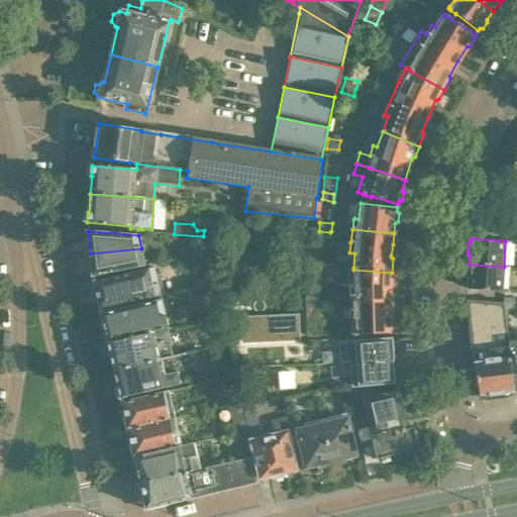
[(141,248),(90,253),(93,276),(138,268),(145,267),(141,248)]
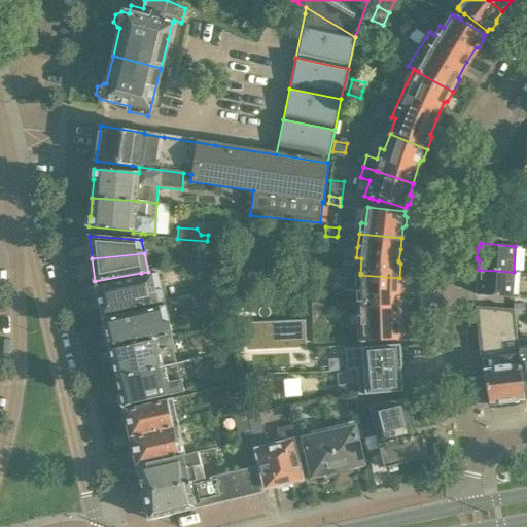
[(477,294),(512,297),(514,272),(479,270),(478,278),(475,280),(475,289),(477,292),(477,294)]
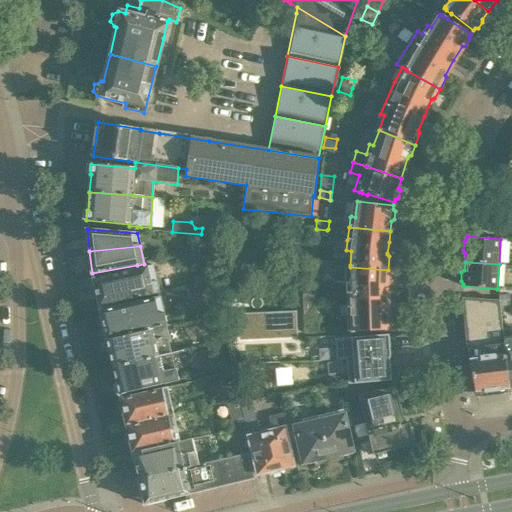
[(153,265),(92,279),(99,306),(159,292),(153,265)]
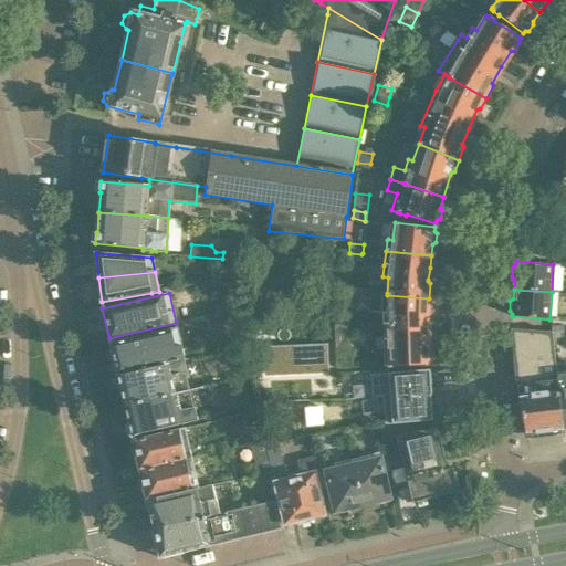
[(429,299),(387,295),(387,313),(381,313),(383,338),(428,338),(427,322),(427,313),(427,312),(429,310),(429,299)]
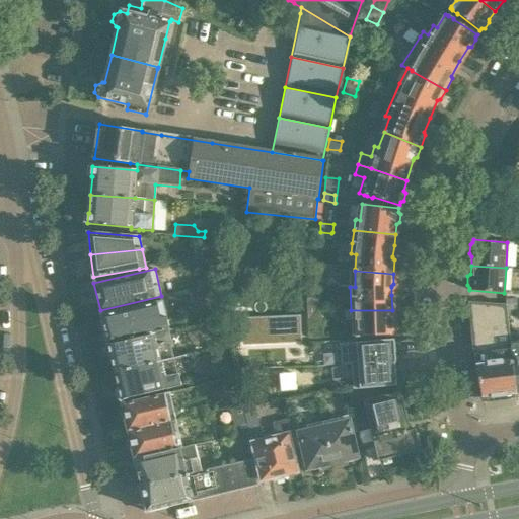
[(217,294),(215,285),(189,290),(191,300),(217,294)]
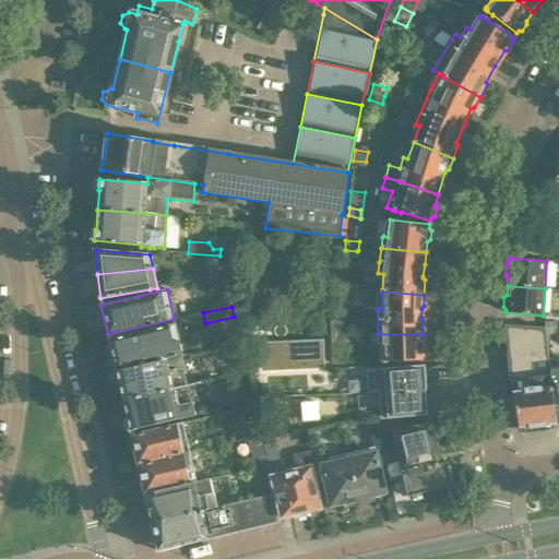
[(116,369),(182,355),(179,342),(175,323),(109,339),(116,369)]
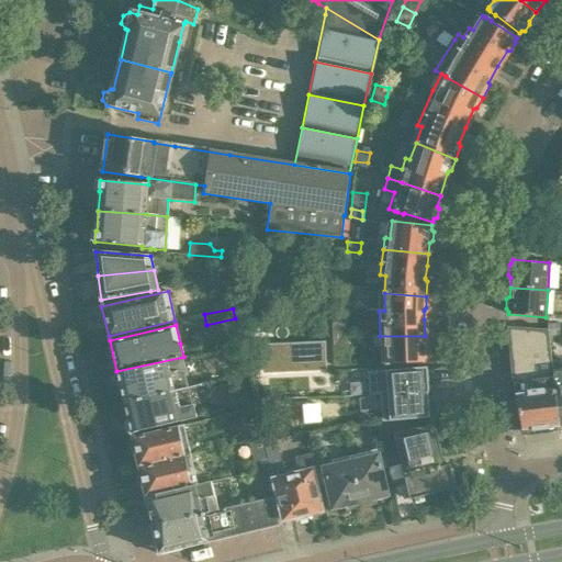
[(520,430),(555,426),(550,372),(552,372),(548,330),(507,327),(513,382),(514,394),(520,430)]
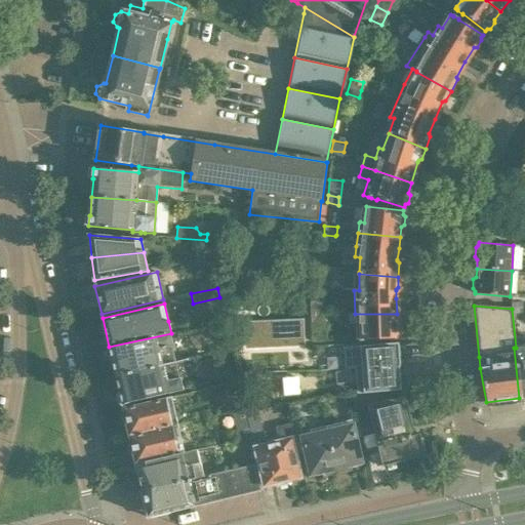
[(397,323),(397,314),(355,314),(355,324),(358,324),(358,335),(359,339),(398,338),(398,335),(400,333),(399,325),(397,323)]
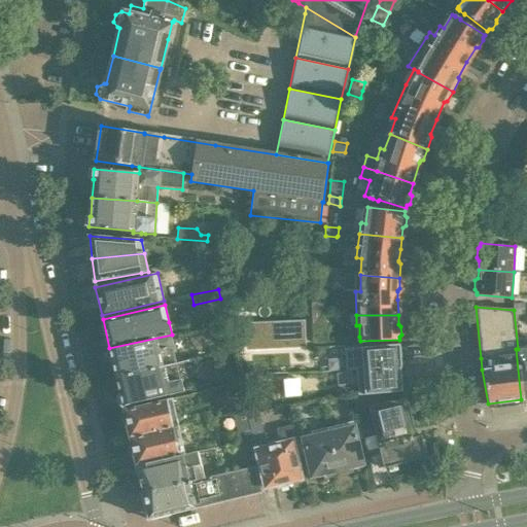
[(285,343),(306,342),(305,324),(285,325),(285,343)]
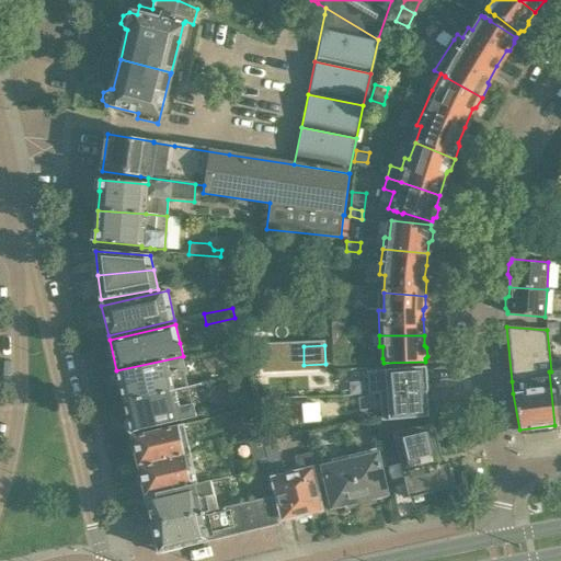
[(346,365),(346,353),(332,353),(333,365),(346,365)]
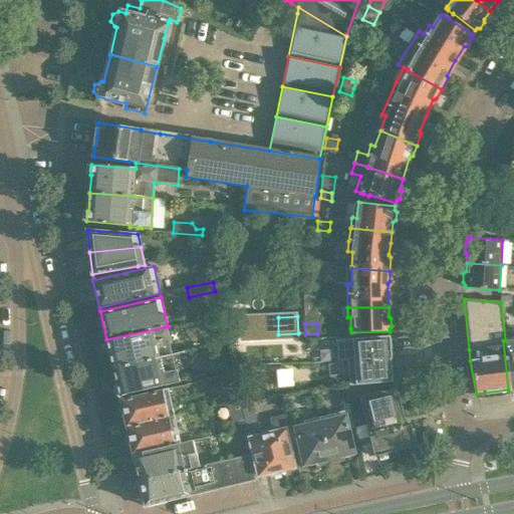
[(114,367),(172,354),(169,339),(170,339),(167,327),(168,327),(168,326),(106,339),(106,341),(107,341),(109,351),(110,350),(114,367)]
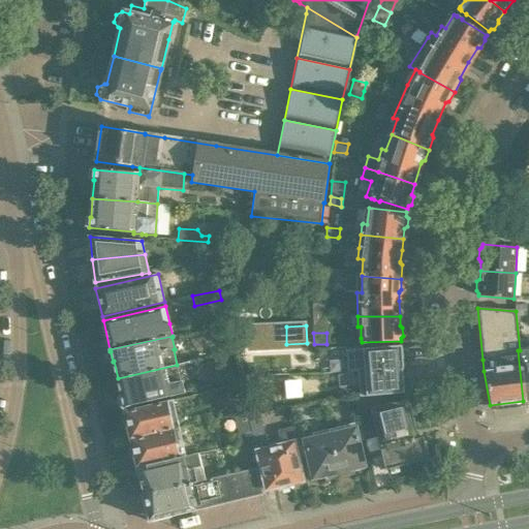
[(404,346),(358,347),(359,371),(405,370),(404,346)]
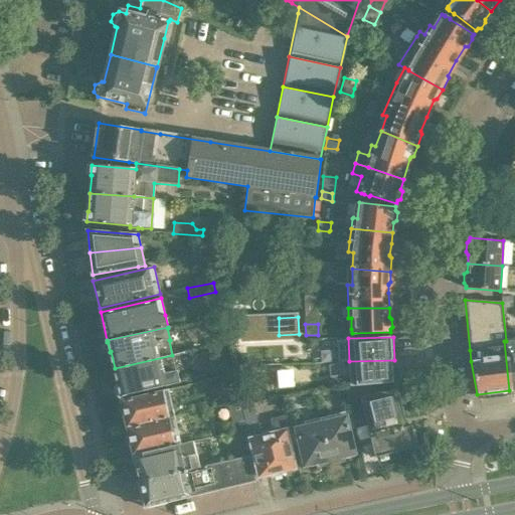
[(509,390),(514,389),(514,339),(506,341),(504,341),(509,390)]
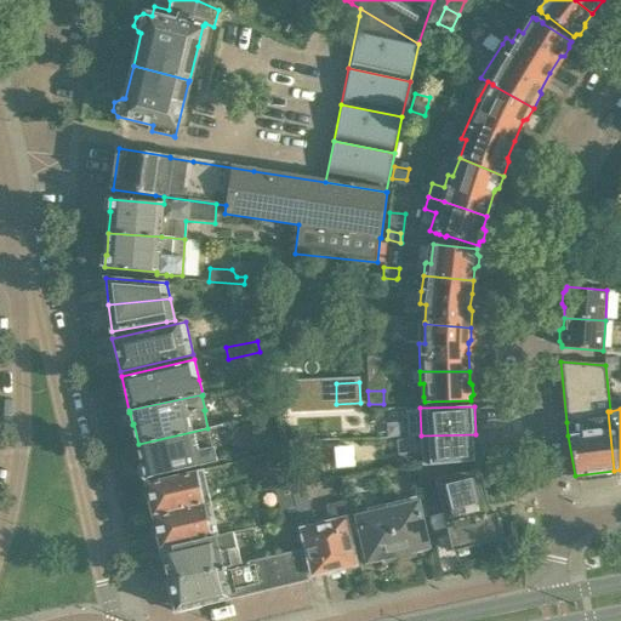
[(208,428),(138,444),(143,466),(142,466),(144,478),(200,466),(216,462),(214,450),(214,448),(212,449),(208,429),(208,428)]
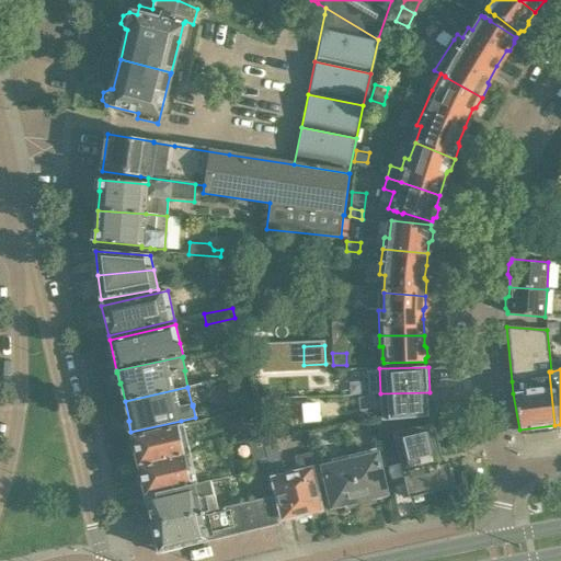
[(380,393),(380,420),(428,418),(427,393),(430,393),(430,392),(380,393)]
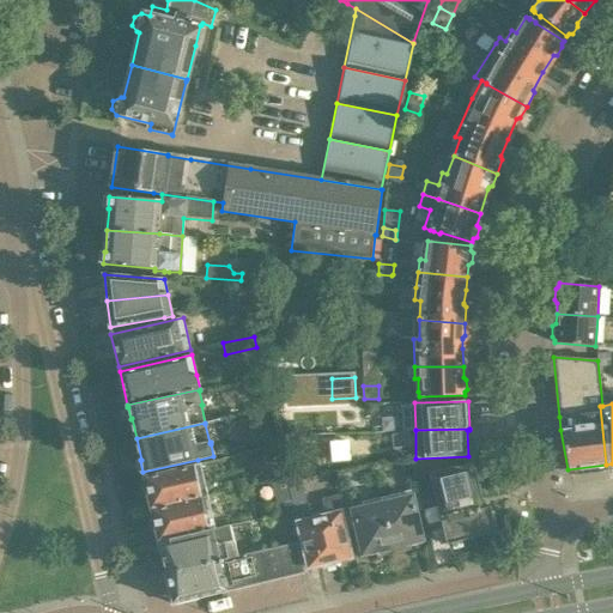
[(429,473),(429,474),(445,545),(497,532),(490,507),(484,508),(473,462),(455,467),(429,473)]
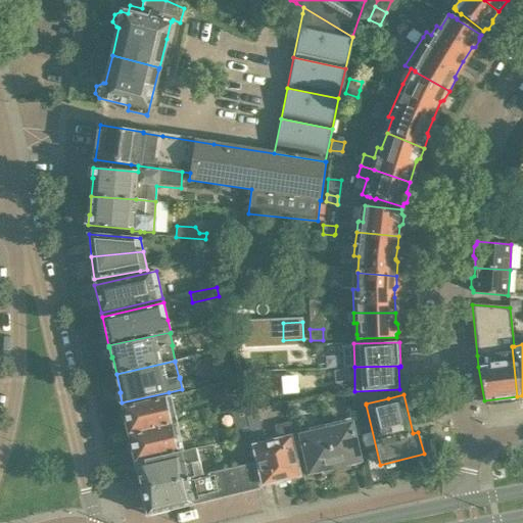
[(129,433),(177,423),(171,395),(123,407),(129,433)]
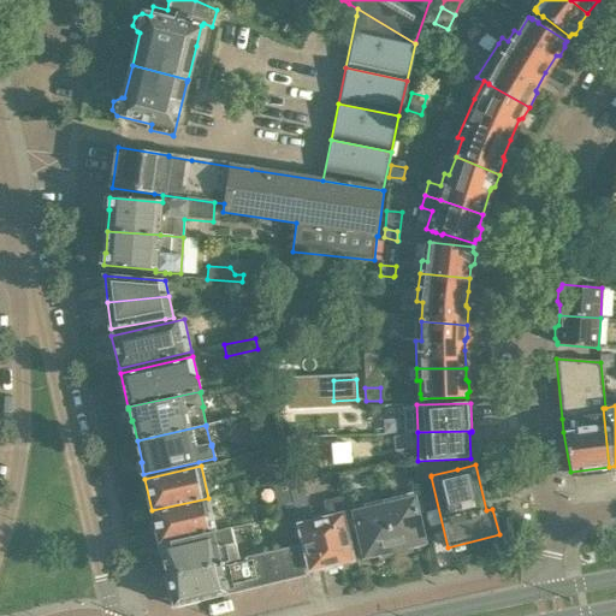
[(342,497),(309,504),(303,481),(289,484),(290,491),(296,511),(303,542),(303,544),(309,570),(324,567),(327,572),(336,569),(338,563),(351,561),(341,515),(345,515),(343,502),(342,497)]
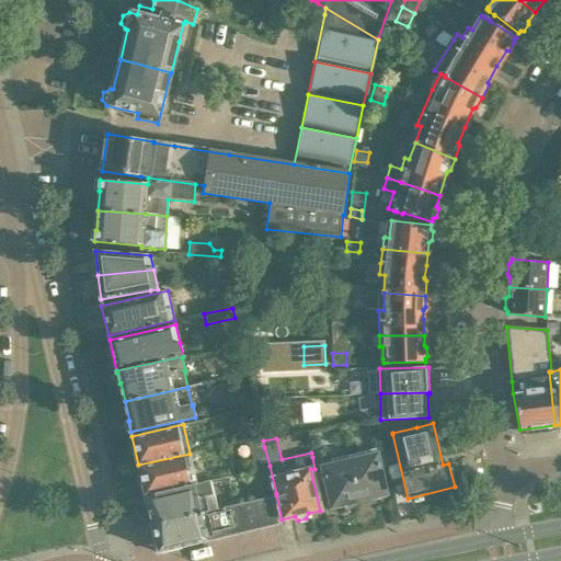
[(374,443),(377,454),(377,455),(384,453),(380,442),(374,443)]
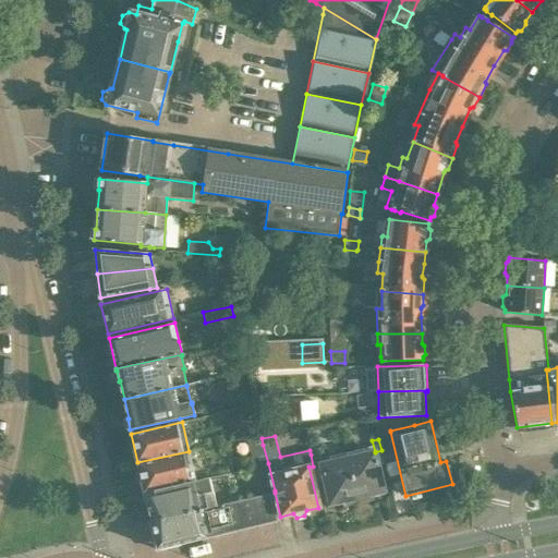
[(263,445),(250,447),(255,466),(265,464),(268,463),(263,445)]
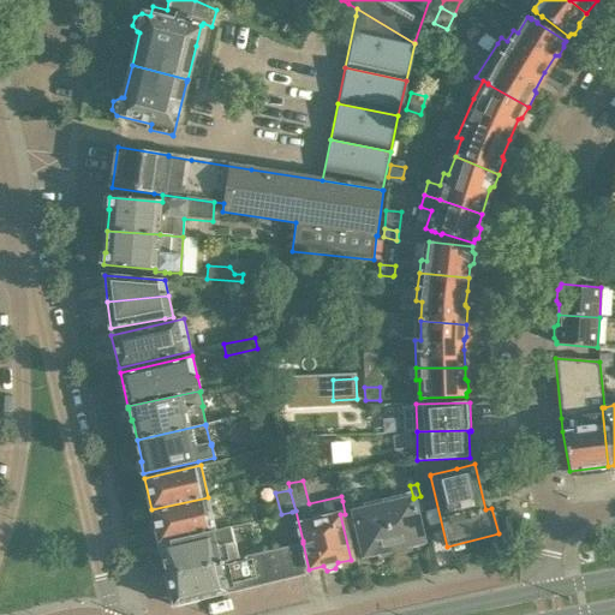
[(215,529),(208,497),(151,509),(159,542),(215,529)]
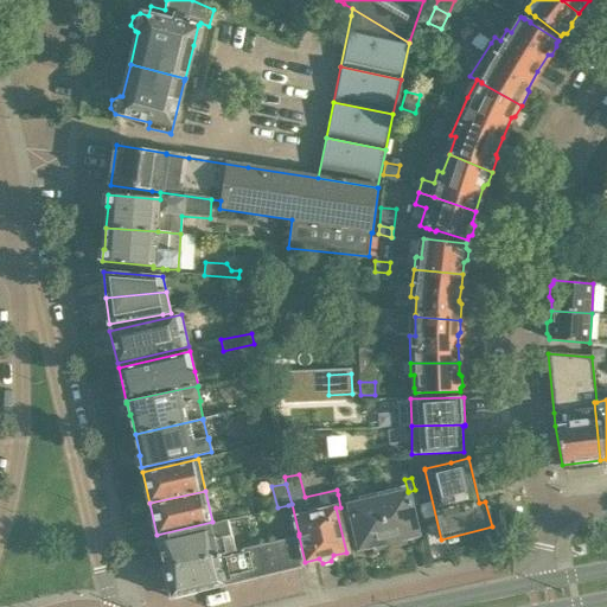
[(417,535),(408,492),(408,491),(378,498),(389,542),(390,542),(393,545),(403,543),(404,538),(417,535)]
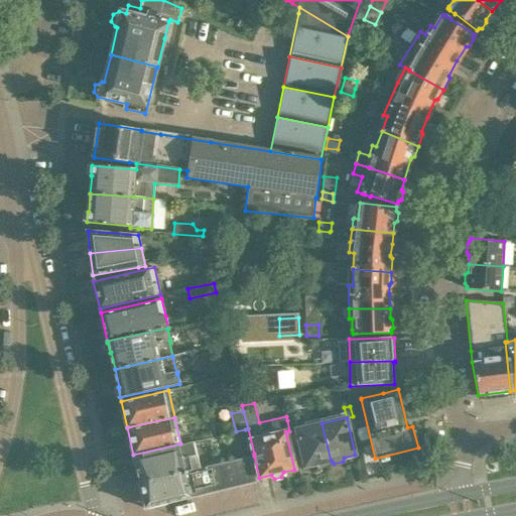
[(287,420),(289,431),(293,429),(296,429),(295,424),(293,419),(287,420)]
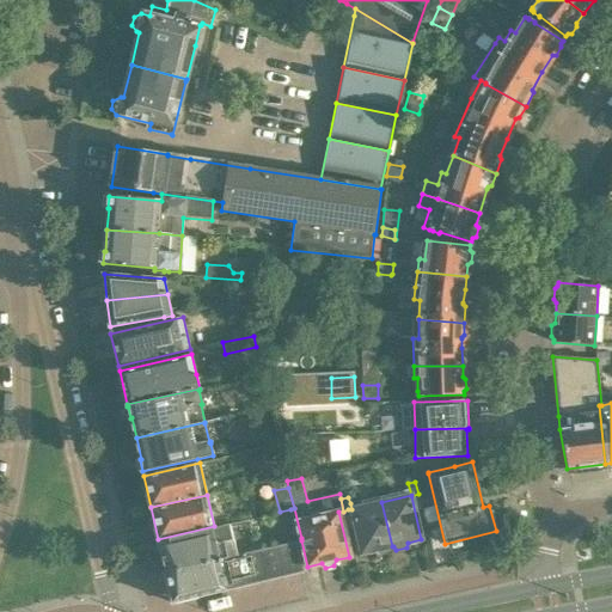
[(390,548),(392,546),(381,502),(362,507),(352,509),(348,509),(359,555),(374,551),(378,554),(389,551),(390,548)]
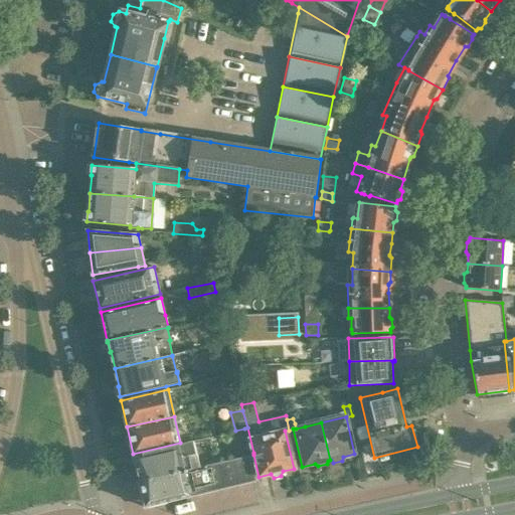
[(247,427),(244,428),(235,431),(233,431),(234,432),(229,433),(234,454),(229,456),(230,459),(253,453),(247,427)]
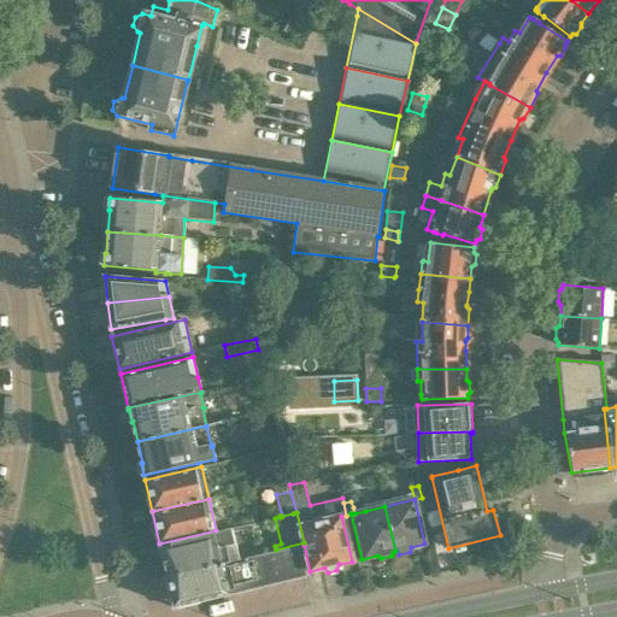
[(168,574),(239,558),(230,529),(216,533),(216,530),(159,544),(160,545),(159,545),(162,556),(163,556),(168,574)]
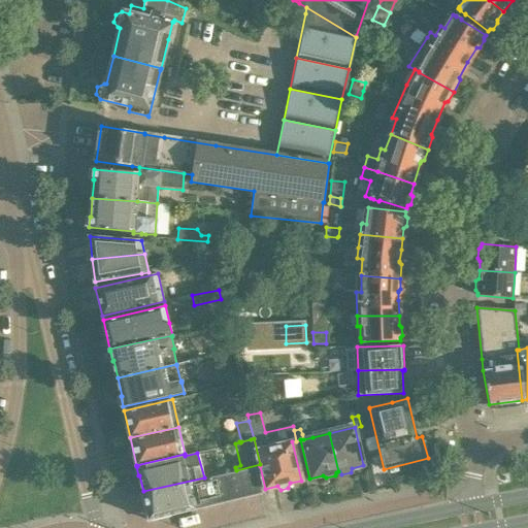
[(204,479),(204,477),(143,491),(147,512),(150,521),(195,510),(262,494),(256,467),(260,466),(260,464),(236,470),(236,471),(204,479)]
